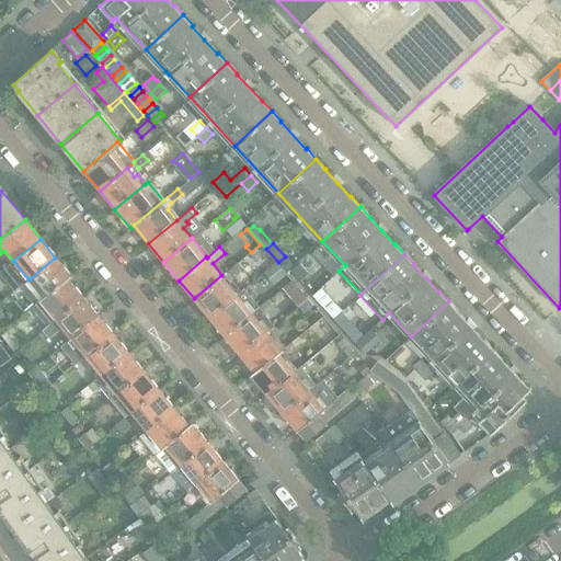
[(34,306),(67,279),(71,276),(55,258),(29,279),(11,294),(15,299),(23,293),(34,306)]
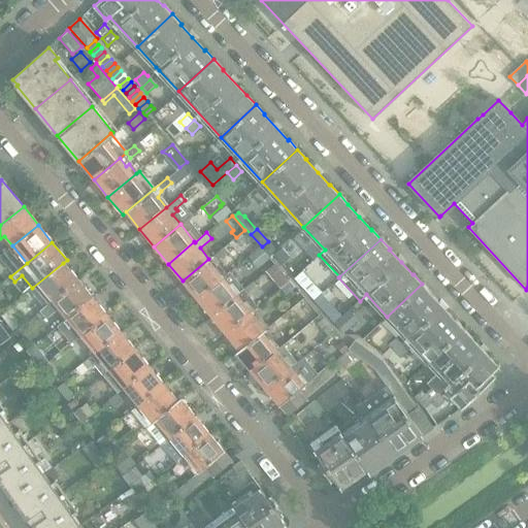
[(269,258),(268,257),(260,246),(248,258),(257,269),(269,258)]
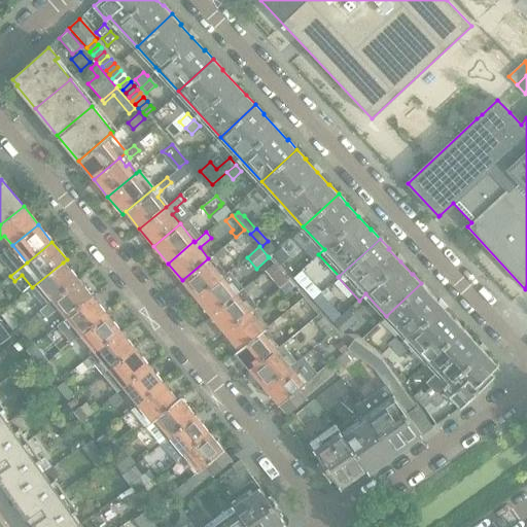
[(218,259),(227,251),(223,247),(214,254),(218,259)]
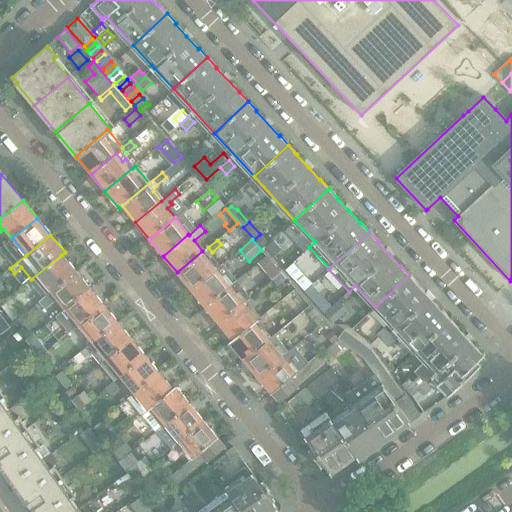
[(285,269),(304,251),(295,240),(275,258),(285,269)]
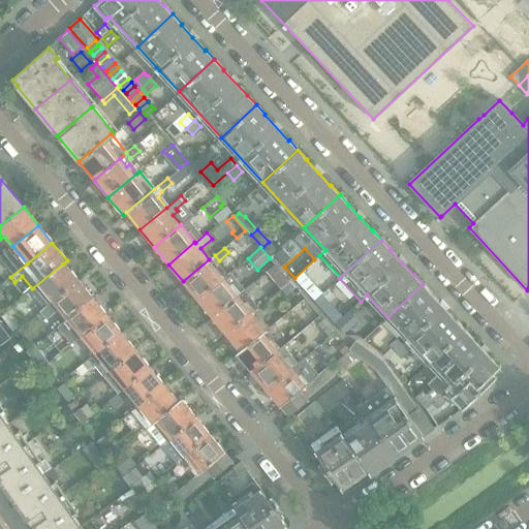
[(196,299),(224,277),(209,259),(183,281),(196,299)]
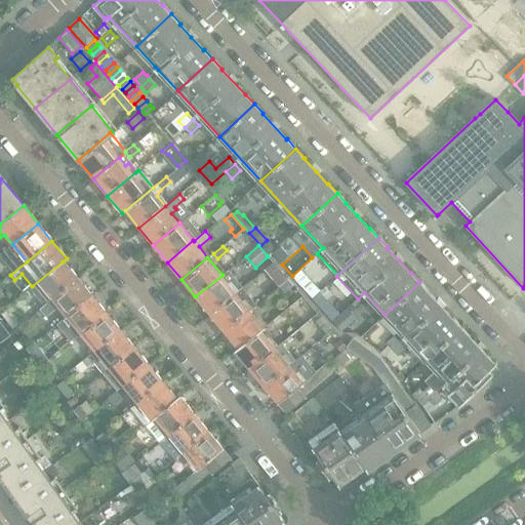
[(45,305),(52,299),(77,278),(63,261),(32,286),(30,288),(44,305),(44,306),(45,305)]
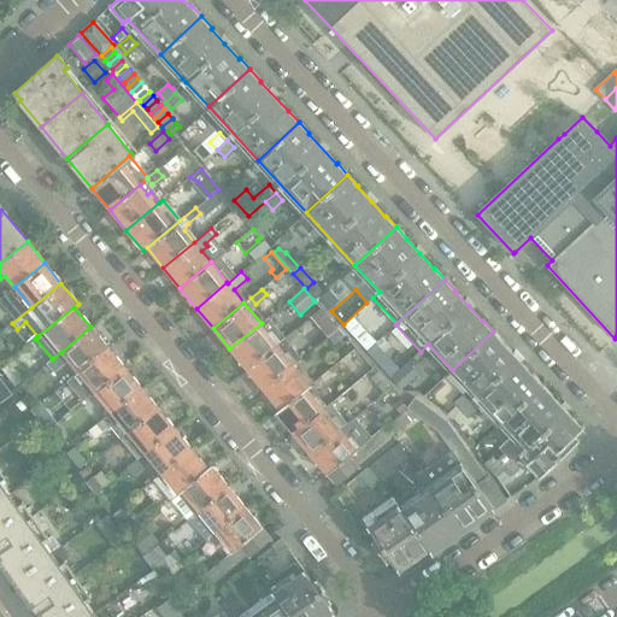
[(338,329),(321,309),(310,318),(327,338),(338,329)]
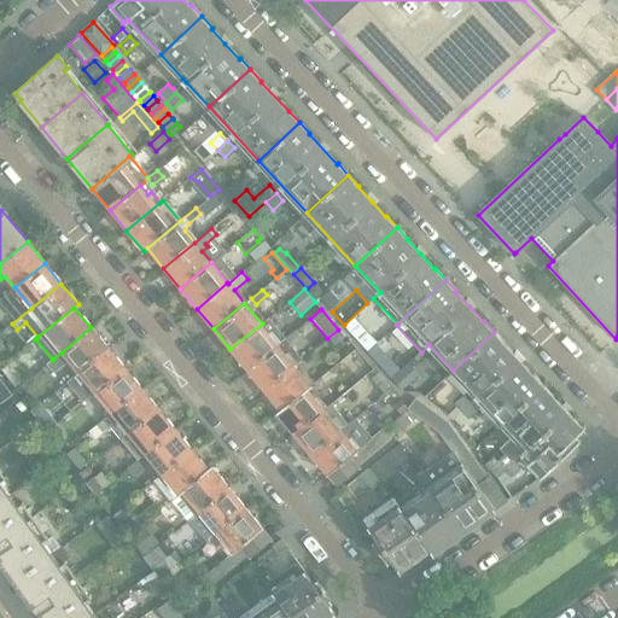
[(246,369),(285,339),(268,319),(262,324),(229,349),(246,369)]
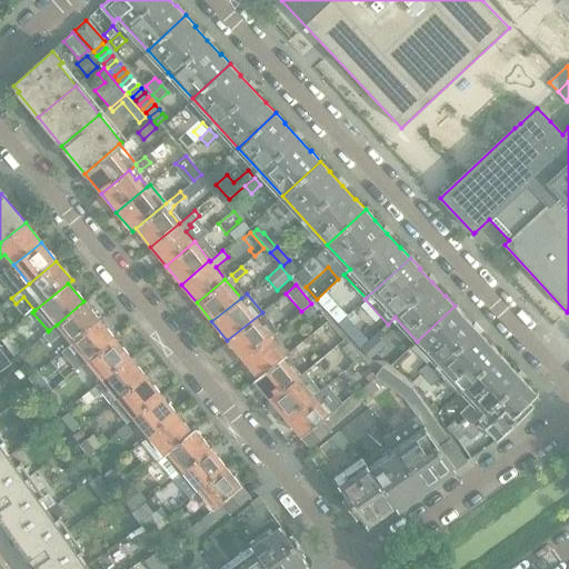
[(333,303),(325,293),(317,300),(326,310),(333,303)]
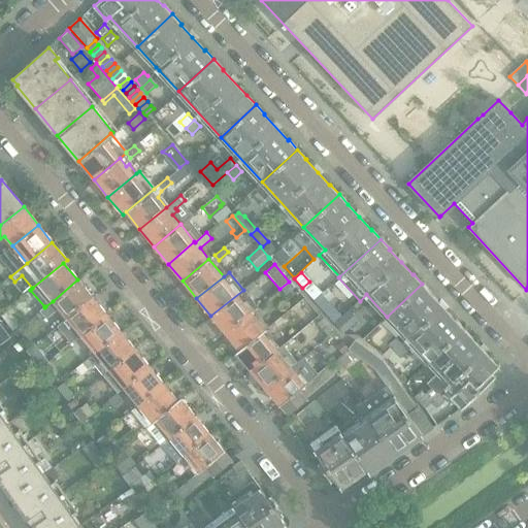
[(67,319),(92,297),(77,279),(53,301),(67,319)]
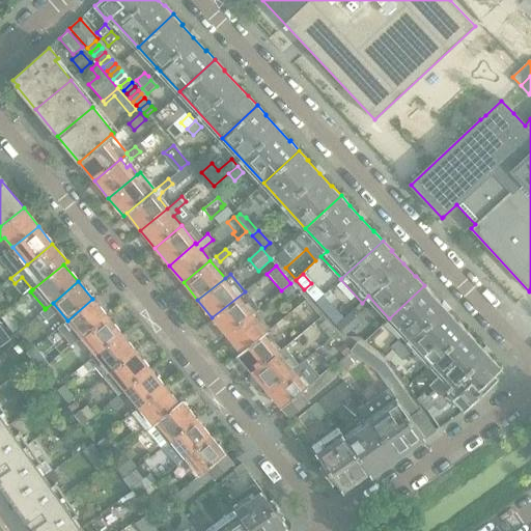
[(287,297),(297,288),(290,282),(290,283),(281,290),(287,297)]
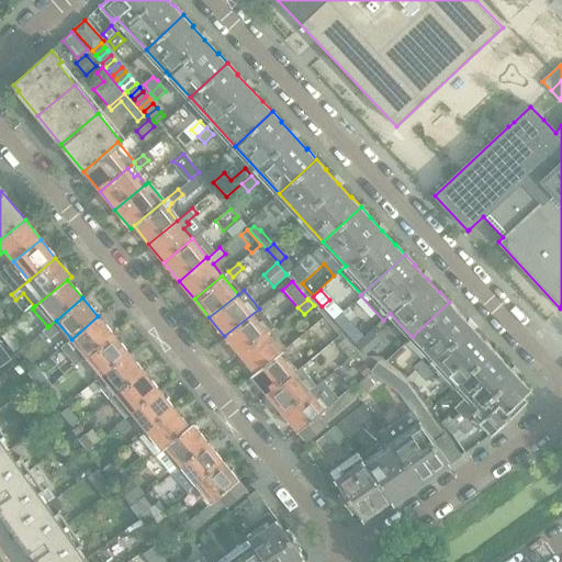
[(274,327),(263,314),(273,305),(269,300),(259,308),(224,336),(239,355),(268,333),(274,327)]
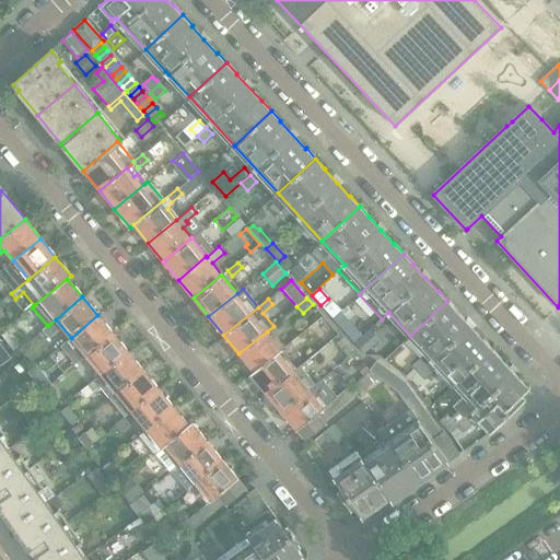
[(492,349),(482,338),(481,339),(456,312),(457,312),(447,301),(410,336),(432,360),(435,363),(454,384),(492,349)]
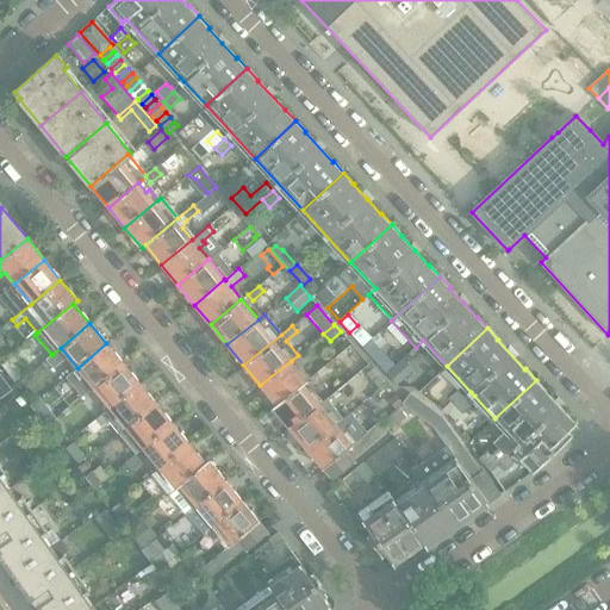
[(381,354),(371,341),(362,347),(374,360),(381,354)]
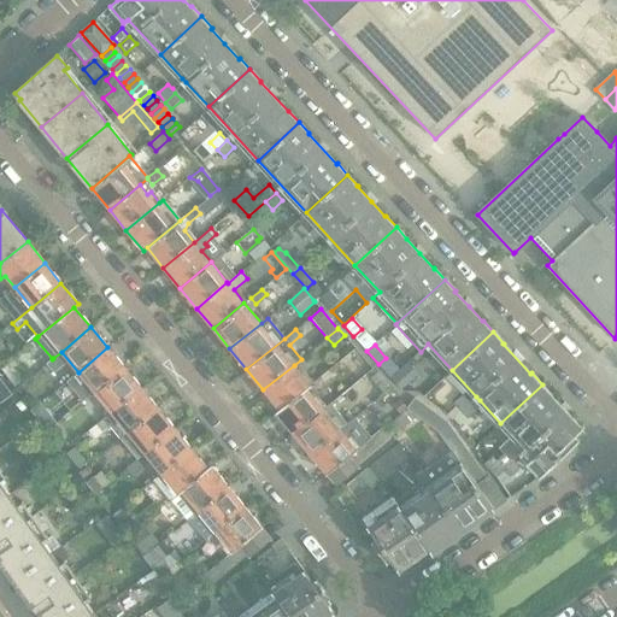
[(82,401),(86,398),(94,392),(124,368),(107,347),(78,372),(66,382),(82,401)]
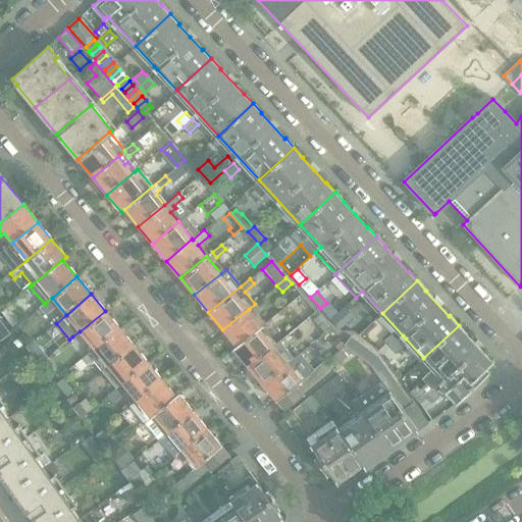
[(19,323),(7,307),(0,312),(13,328),(19,323)]
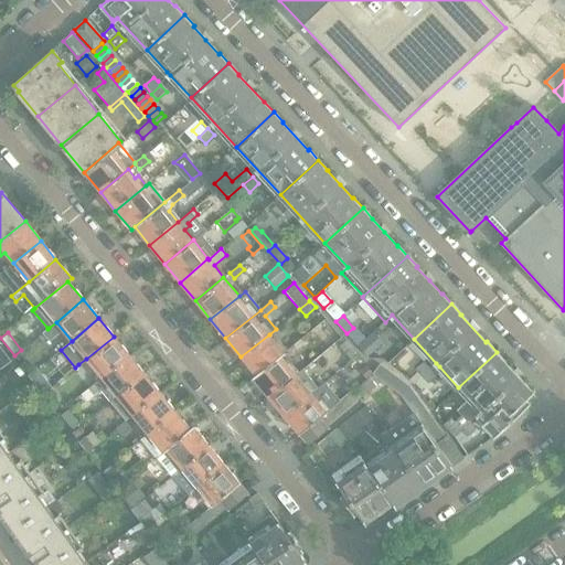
[(368,358),(382,344),(372,333),(358,347),(368,358)]
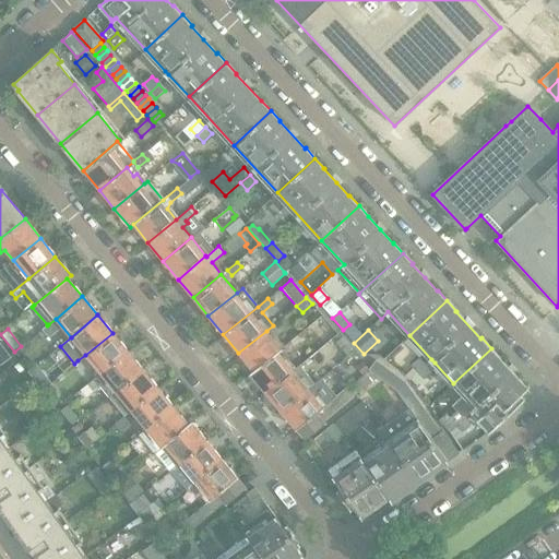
[(276,351),(281,347),(266,331),(238,353),(253,371),(276,351)]
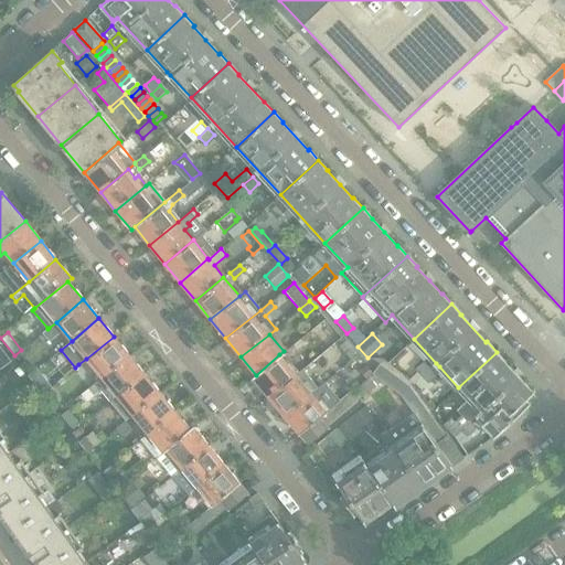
[(102,377),(129,355),(114,337),(86,359),(102,377)]
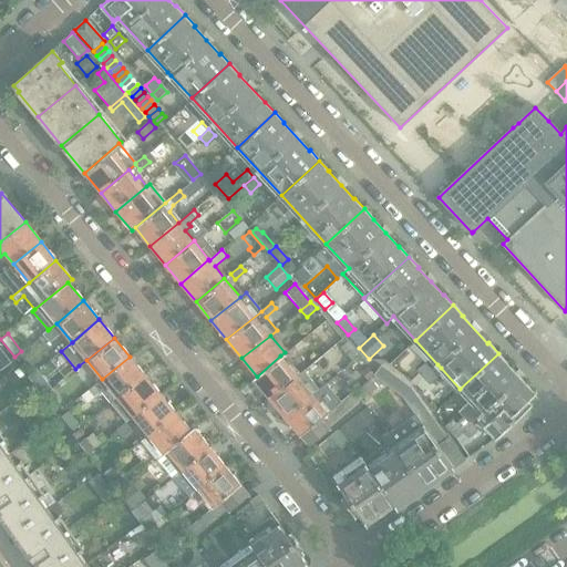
[(298,352),(308,343),(303,339),(288,352),(290,356),(297,350),(298,352)]
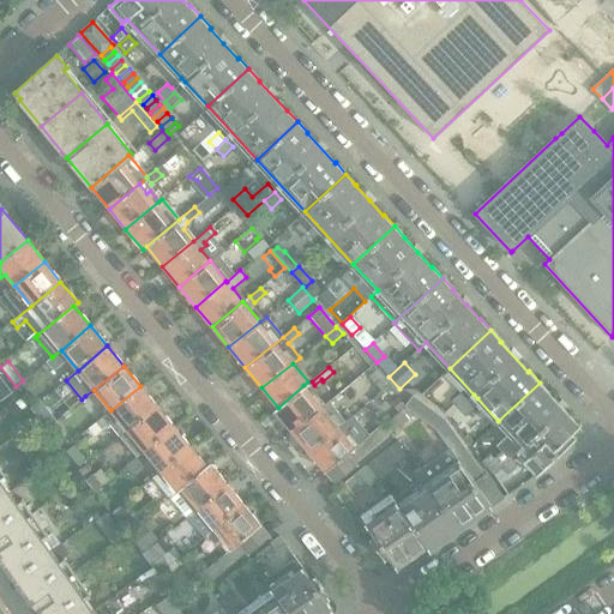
[(389,385),(375,371),(368,377),(381,392),(389,385)]
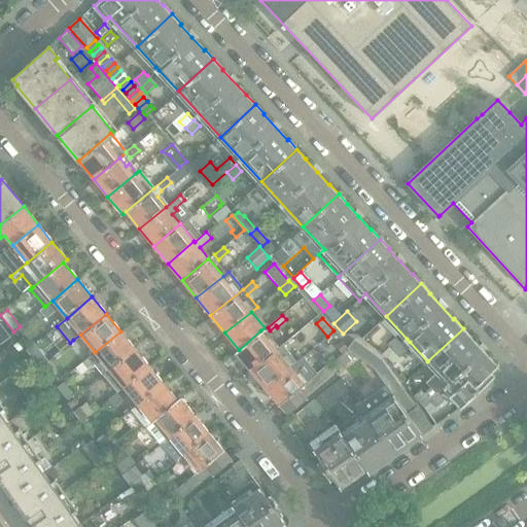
[(496,365),(483,351),(471,339),(471,338),(463,328),(427,361),(448,383),(446,385),(453,393),(451,395),(460,407),(493,376),(490,372),(496,365)]
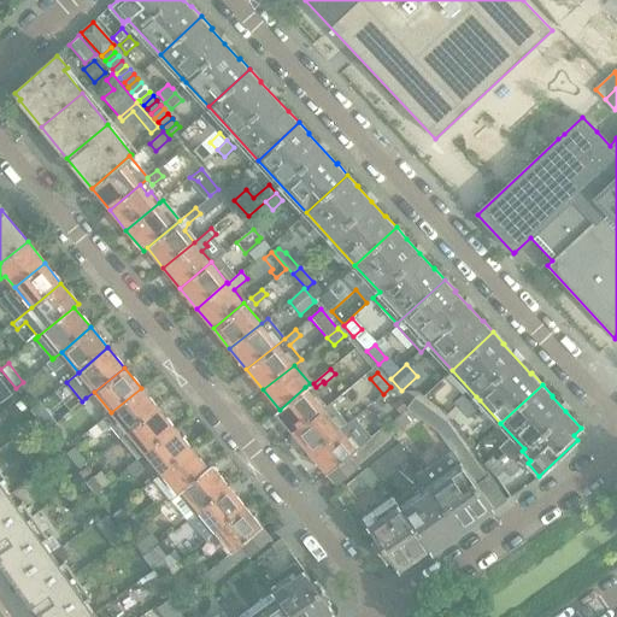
[(293,434),(327,406),(317,395),(315,398),(305,387),(280,410),(275,412),(293,434)]
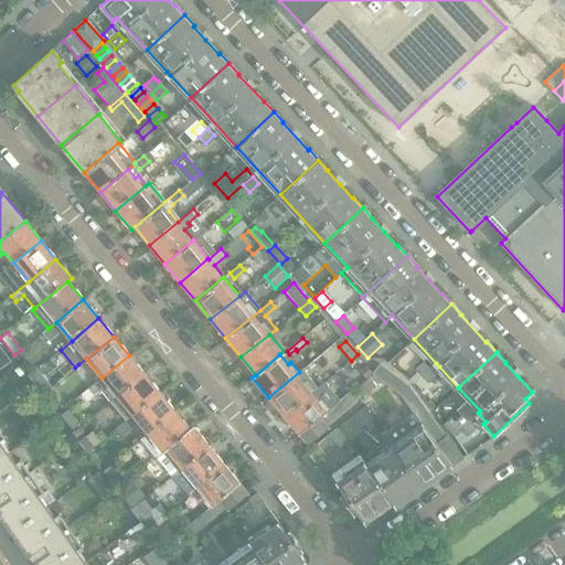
[(117,396),(144,374),(129,355),(102,377),(88,388),(94,395),(99,390),(100,391),(107,384),(117,396)]
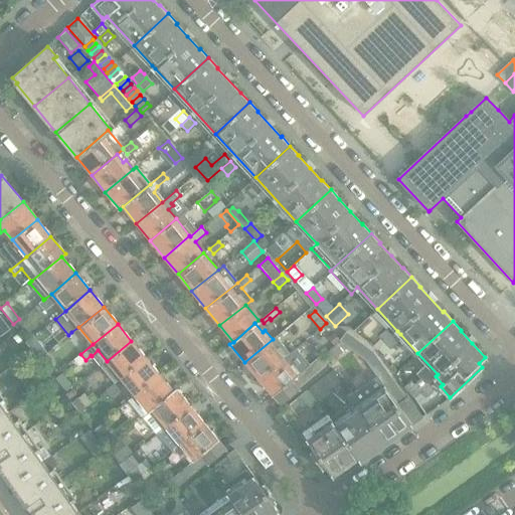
[(377,349),(392,335),(386,329),(378,337),(380,339),(372,346),(377,350),(377,349)]
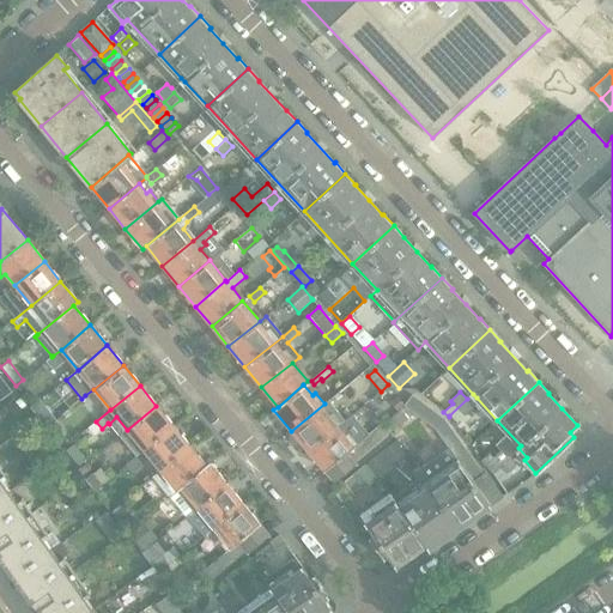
[(405,404),(404,406),(405,407),(407,410),(416,399),(412,395),(405,404)]
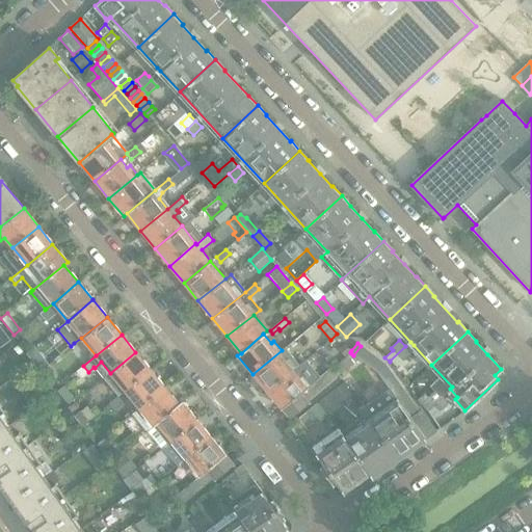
[(349,353),(343,345),(338,350),(344,357),(349,353)]
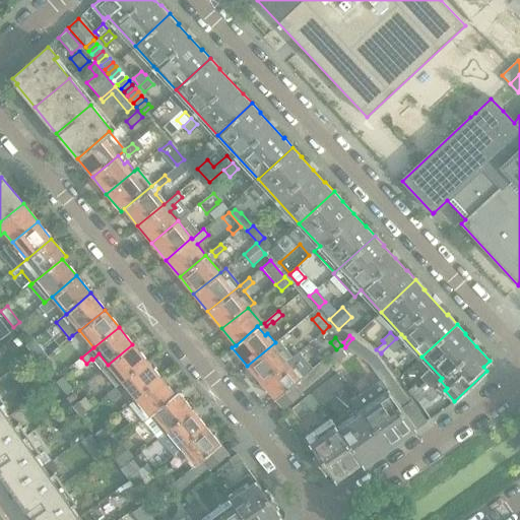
[(352,338),(345,347),(349,350),(356,341),(352,338)]
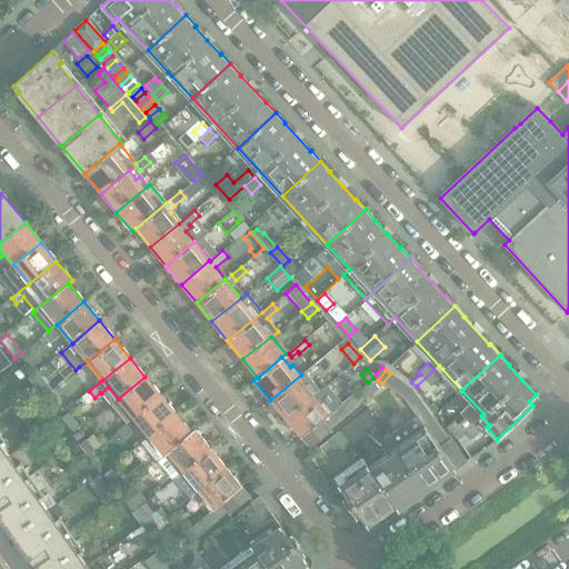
[(433,370),(417,386),(423,392),(430,386),(431,387),(440,378),(433,370)]
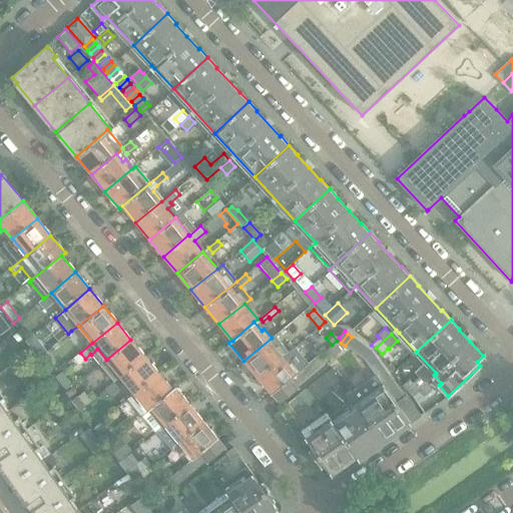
[(258,377),(288,353),(275,336),(272,338),(243,361),(258,377)]
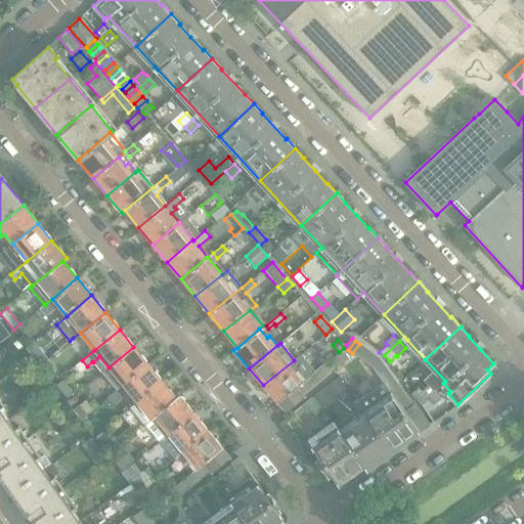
[(359,344),(352,353),(355,355),(362,347),(359,344)]
